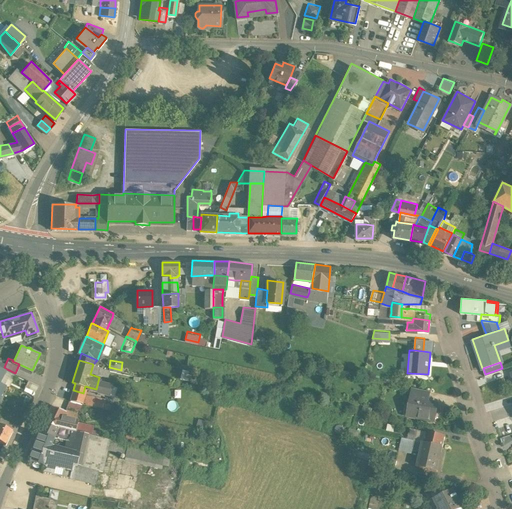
[(429,389),(412,386),(410,392),(428,396),(429,389)]
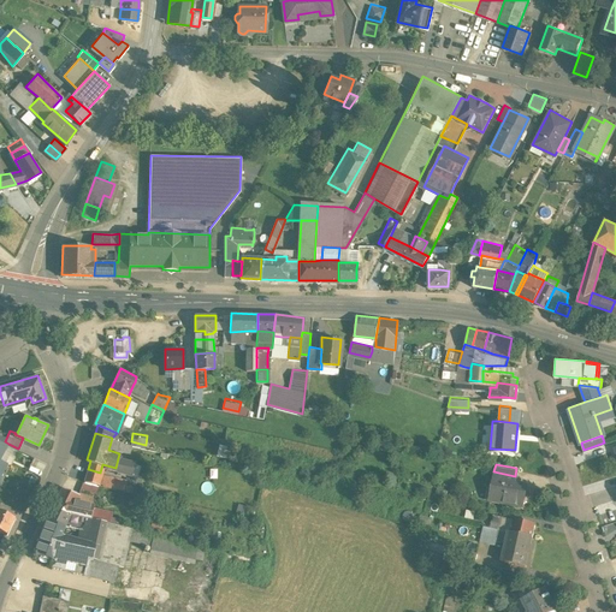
[(128,471),(116,468),(114,470),(112,481),(111,486),(123,489),(126,477),(128,471)]
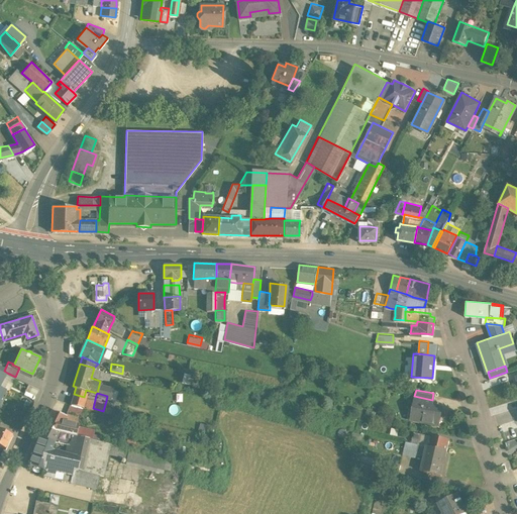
[(84,397),(74,394),(71,402),(82,405),(83,401),(84,397)]
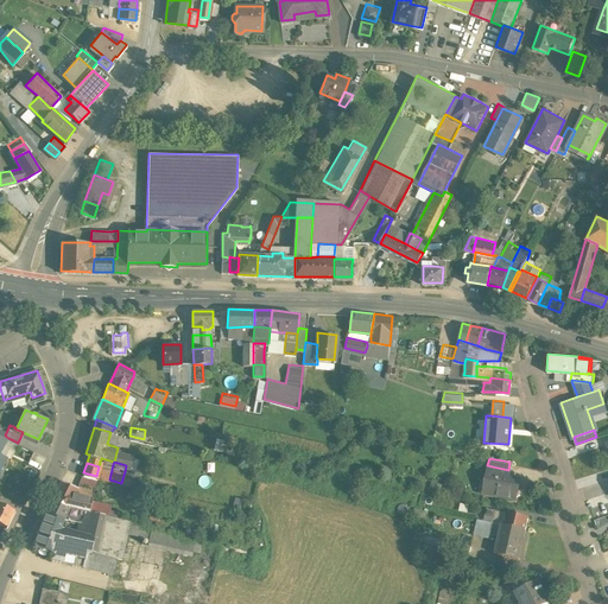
[(508,470),(487,465),(485,475),(487,476),(483,491),(513,497),(515,488),(517,488),(519,478),(518,477),(513,476),(512,477),(511,481),(506,479),(508,470)]
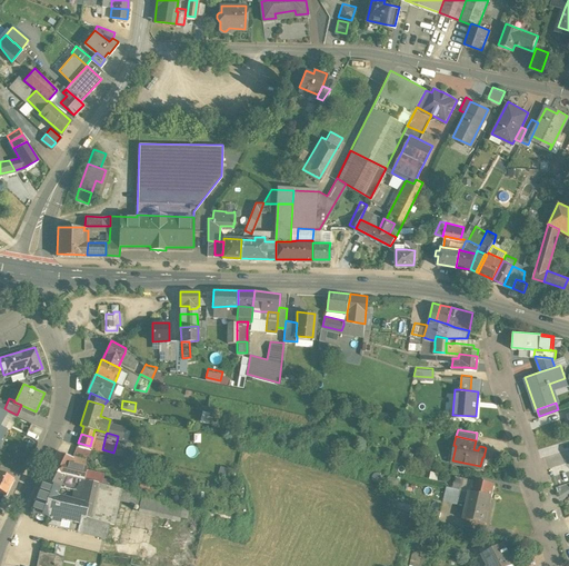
[(71,455),(57,450),(48,468),(65,474),(67,467),(71,455)]
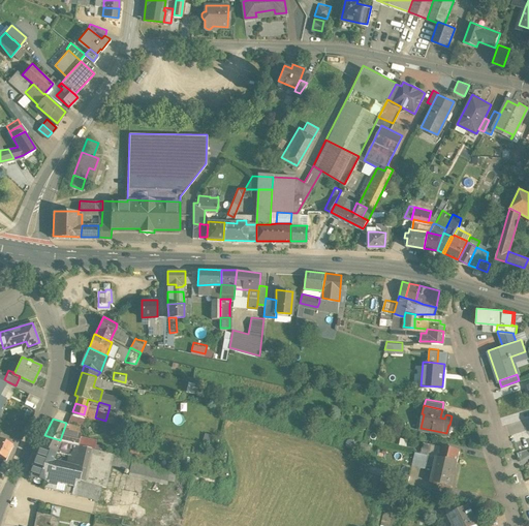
[(79,437),(62,434),(60,440),(73,443),(76,444),(79,437)]
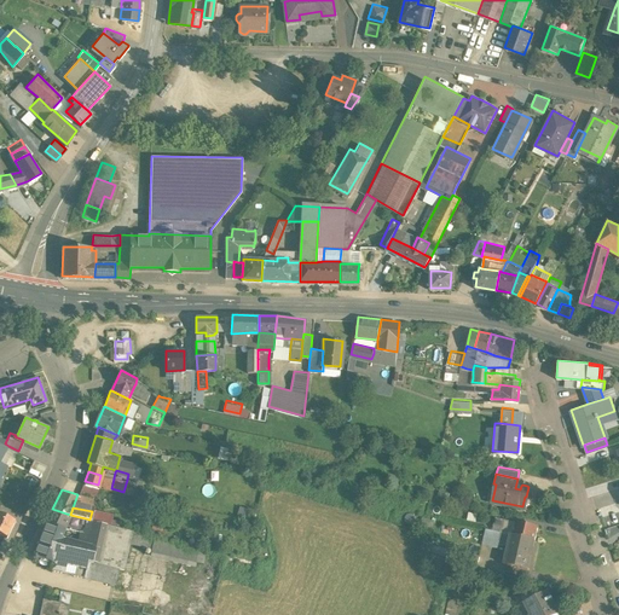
[(70,515),(52,509),(46,521),(64,527),(70,515)]
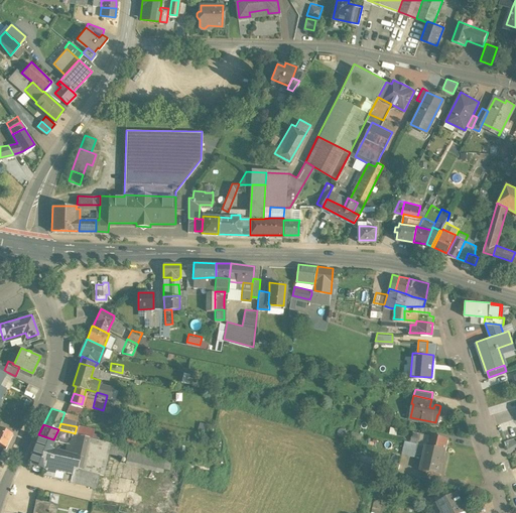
[(93,427),(77,424),(77,426),(75,433),(77,433),(91,436),(93,427)]
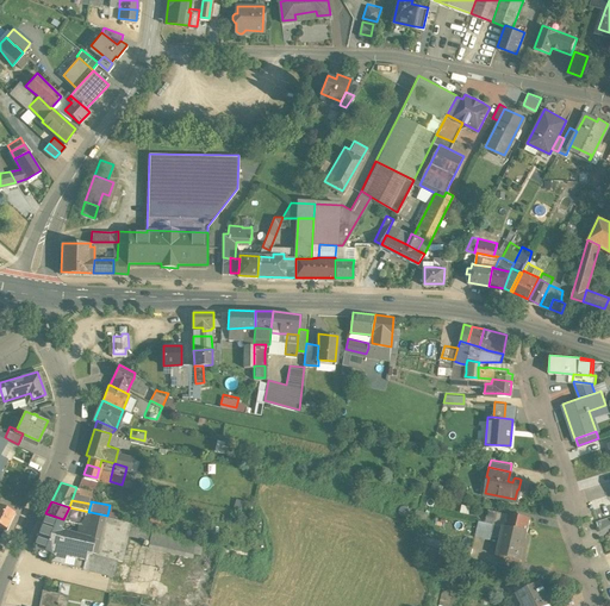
[(16,512),(0,504),(0,524),(6,528),(16,512)]
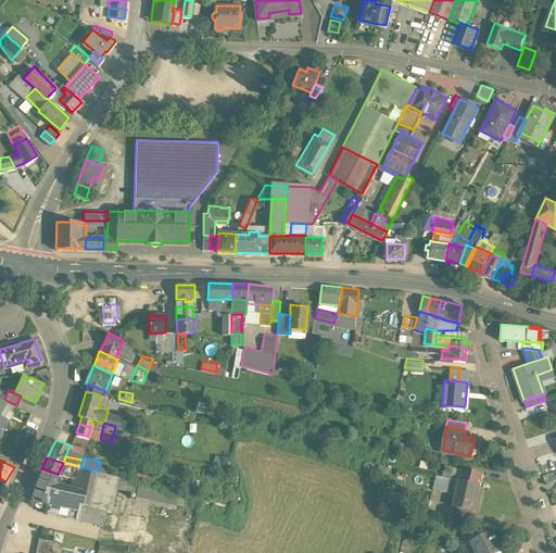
[(77,466),(63,463),(58,474),(73,477),(75,477),(77,466)]
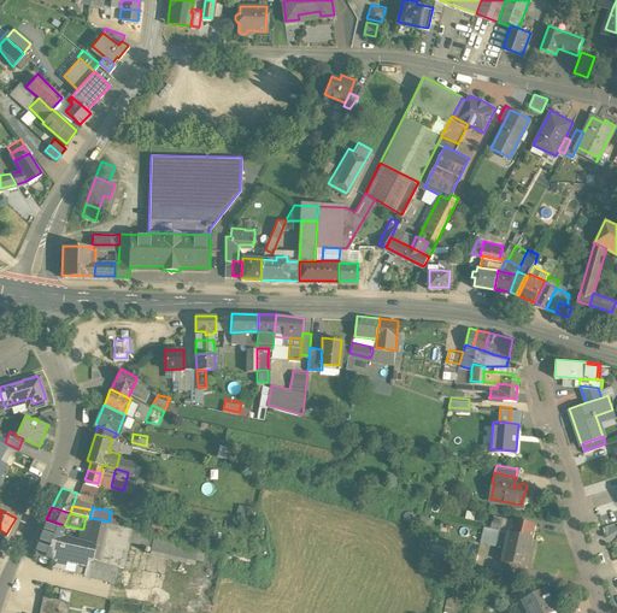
[(513,518),(501,516),(500,522),(492,519),(491,525),(509,530),(511,530),(513,518)]
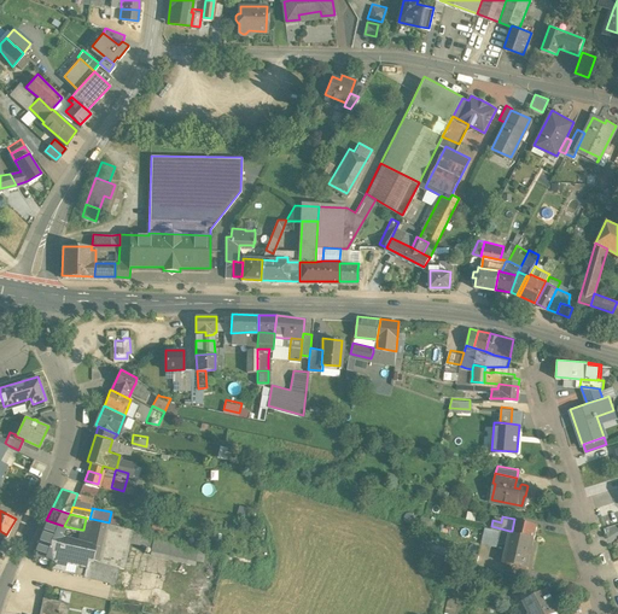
[(86,518),(83,530),(81,530),(79,539),(87,542),(92,519),(89,519),(86,518)]
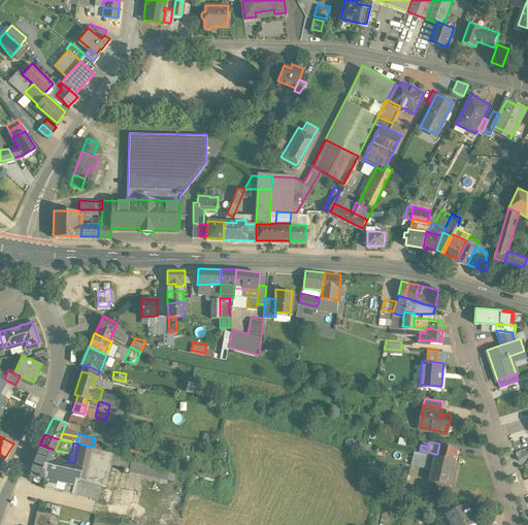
[(93,447),(78,444),(74,463),(71,477),(75,478),(86,480),(89,465),(93,448),(93,447)]
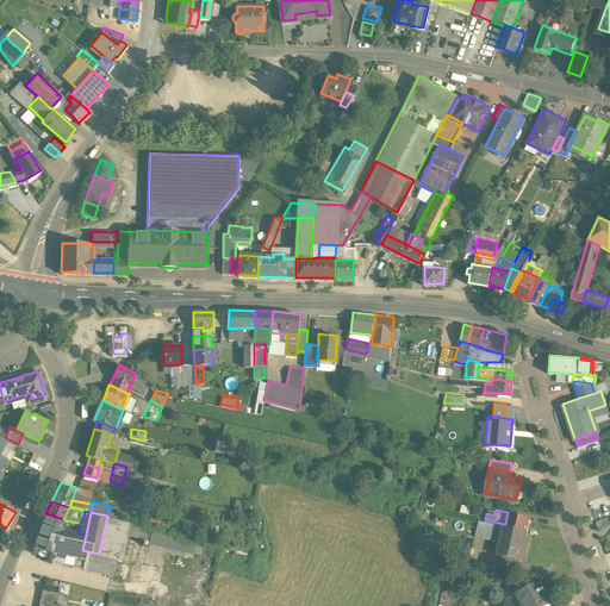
[(529,517),(508,512),(505,524),(527,529),(529,517)]
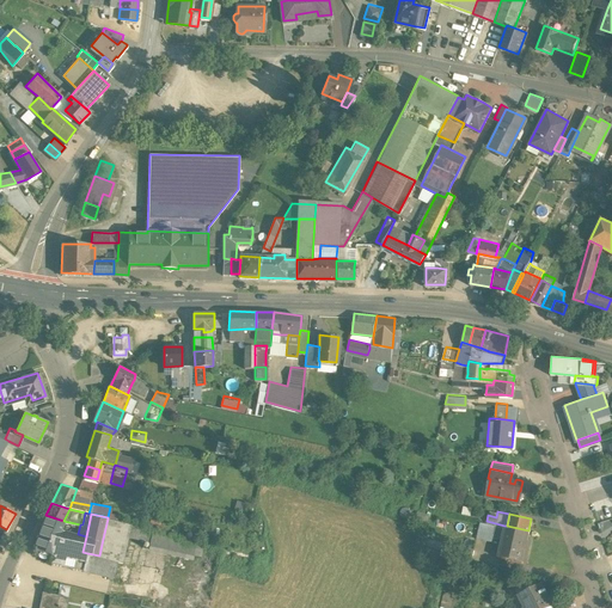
[(63,521),(46,515),(34,547),(54,556),(62,530),(60,529),(63,521)]
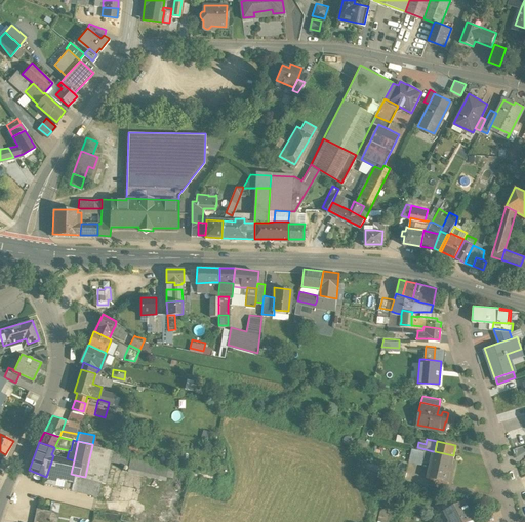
[(113,449),(92,445),(88,463),(107,467),(108,469),(110,460),(113,449)]
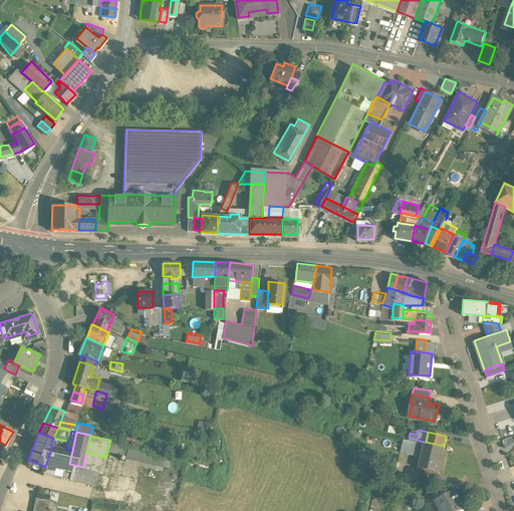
[(409,438),(404,437),(401,450),(414,453),(414,450),(422,452),(424,442),(409,438)]
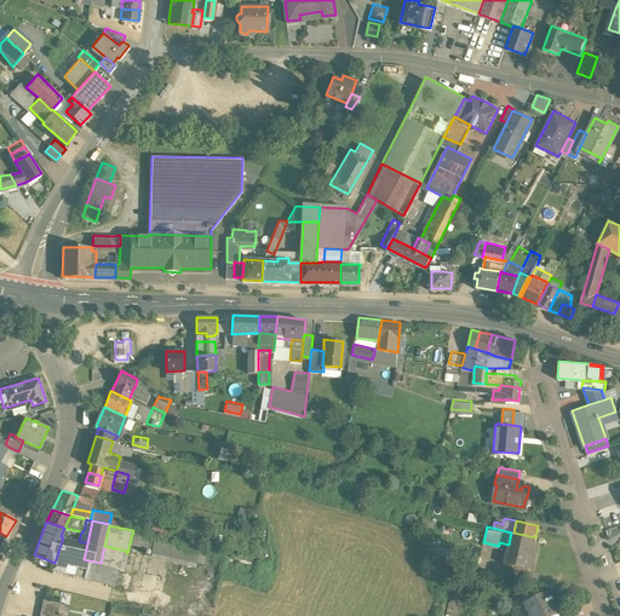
[(154,535),(133,530),(130,543),(151,548),(154,535)]
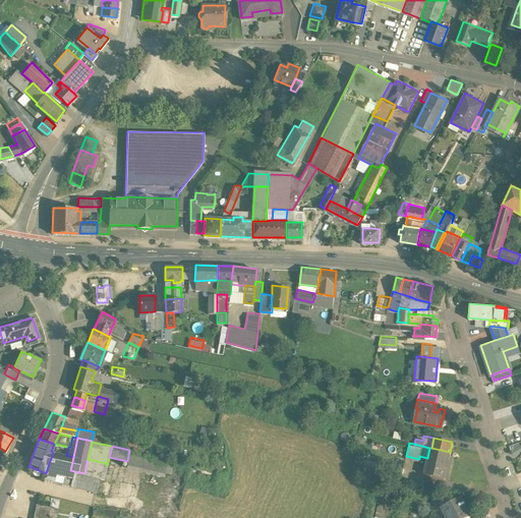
[(431,448),(429,448),(427,458),(423,472),(444,477),(450,452),(431,448)]
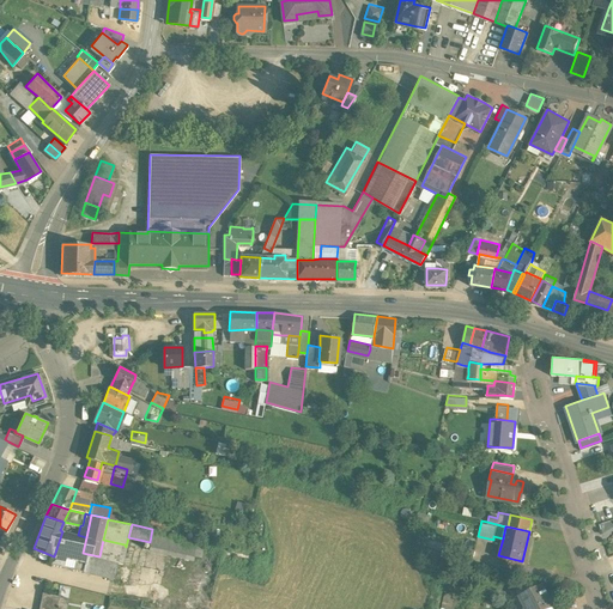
[(198,539),(152,529),(150,542),(149,546),(194,555),(198,539)]
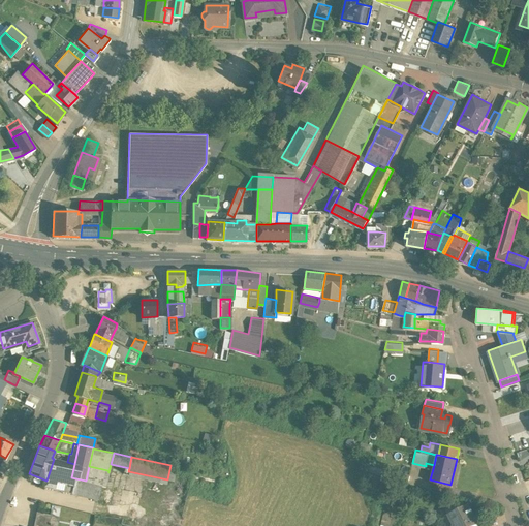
[(67,462),(54,459),(47,481),(44,486),(55,489),(57,482),(73,485),(75,478),(71,477),(74,464),(67,462)]
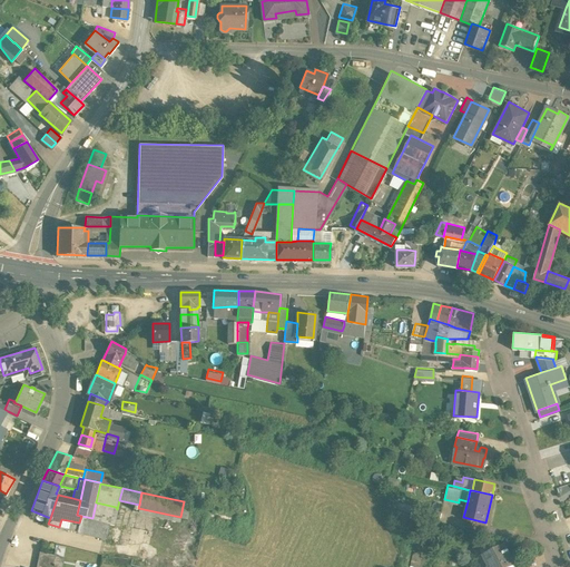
[(116,507),(96,502),(92,518),(109,522),(114,524),(117,509),(116,507)]
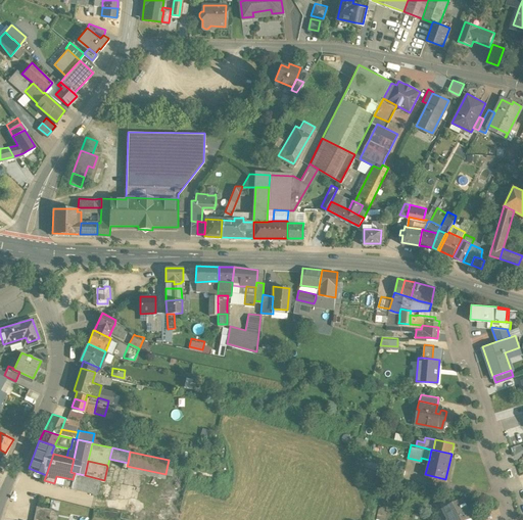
[(85,475),(75,473),(73,479),(72,486),(97,492),(100,479),(85,475)]
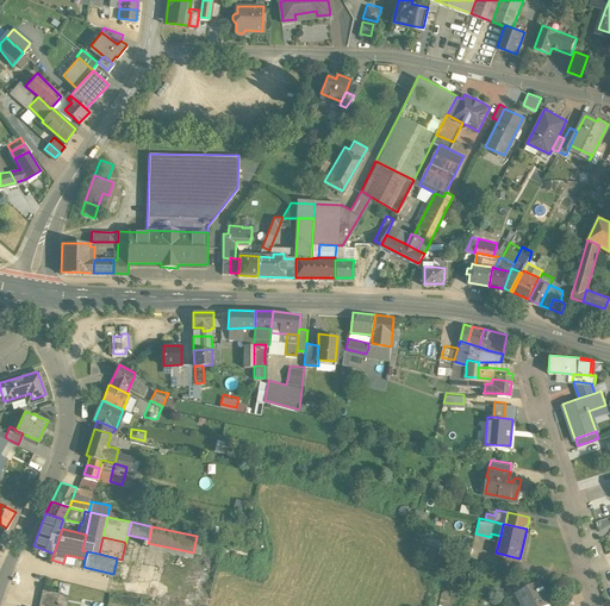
[(85,558),(66,555),(63,563),(83,567),(85,558)]
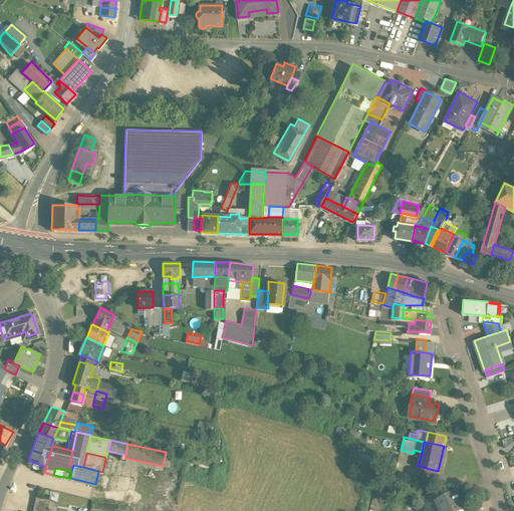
[(453,490),(436,498),(441,509),(440,509),(441,510),(457,510),(464,508),(458,497),(460,496),(459,494),(456,496),(453,490)]
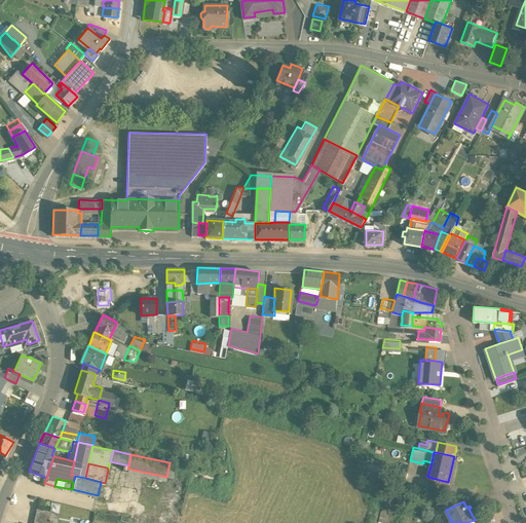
[(386,512),(387,509),(381,507),(381,510),(378,519),(383,520),(382,522),(388,522),(391,513),(386,512)]
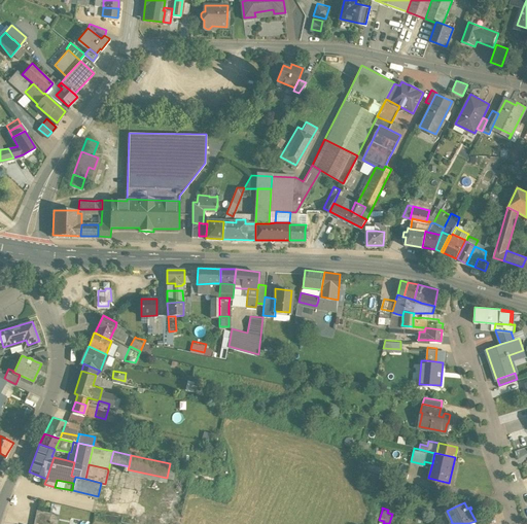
[(51,512),(36,509),(33,523),(48,523),(50,520),(49,520),(51,512)]
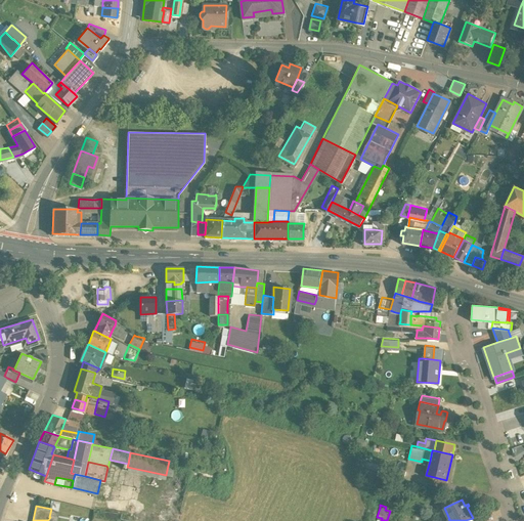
[(56,520),(58,510),(51,509),(49,517),(50,517),(48,520),(56,520)]
